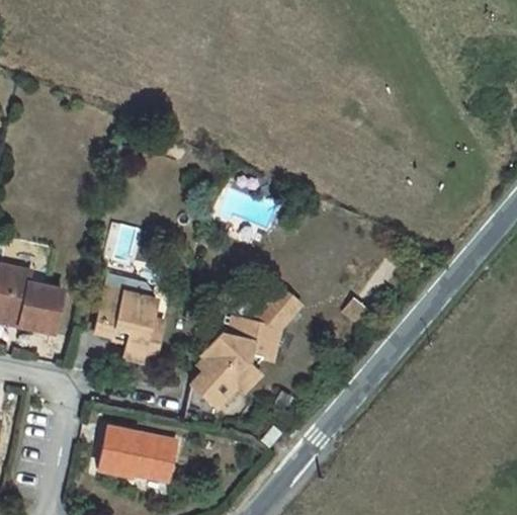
[(0,262),(0,261),(0,318),(11,321),(12,316),(19,318),(18,323),(54,330),(63,287),(27,280),(18,266),(0,262)]
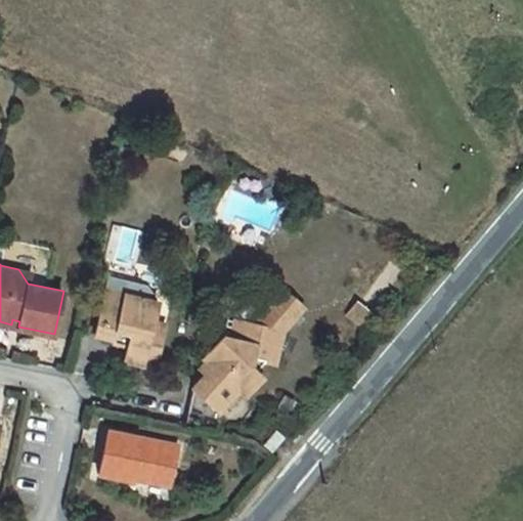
[(31,271),(18,269),(28,284),(31,271)]
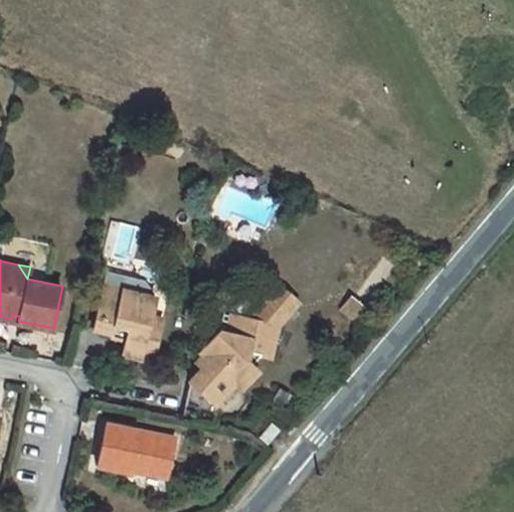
[(104,285),(102,290),(121,295),(122,290),(104,285)]
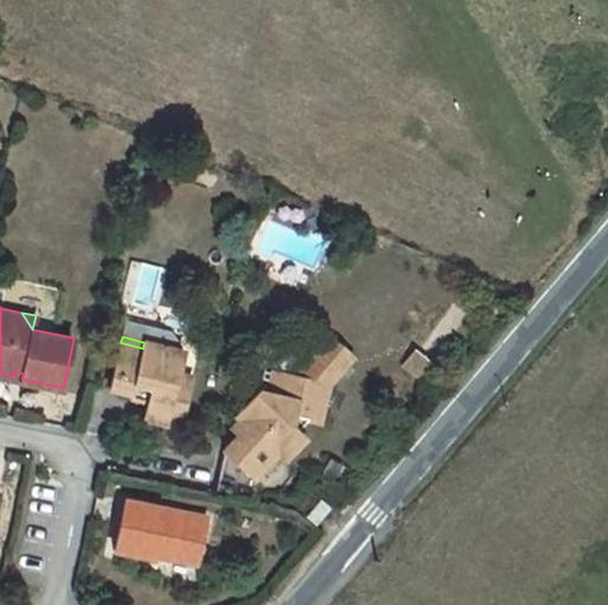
[(120,342),(111,383),(132,389),(135,379),(152,384),(149,397),(144,414),(181,424),(189,386),(175,383),(179,371),(185,350),(144,340),(144,342),(143,348),(120,342)]
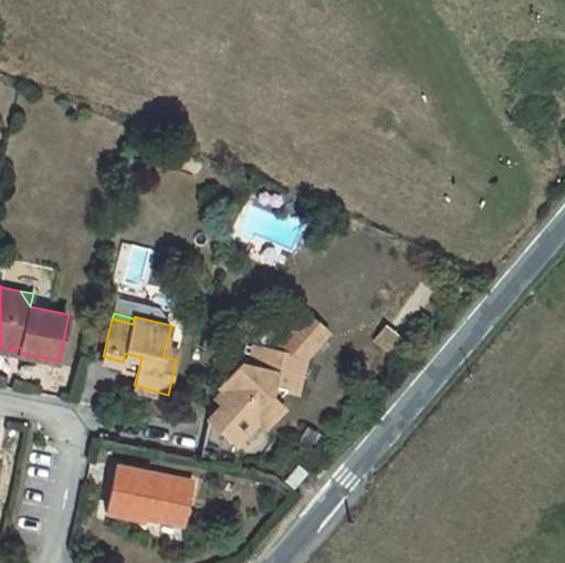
[(403,334),(388,323),(377,337),(391,348),(403,334)]
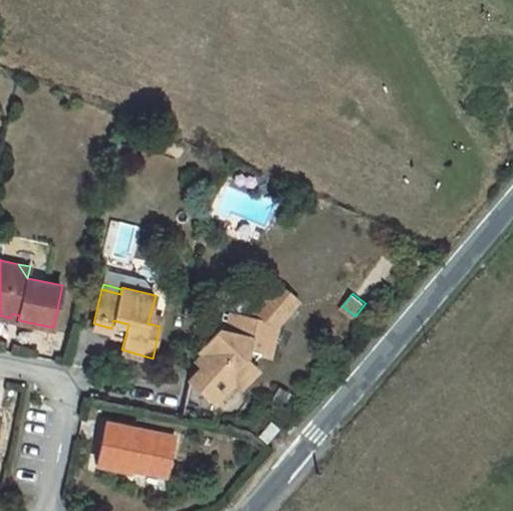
[(277,322),(223,310),(219,327),(199,349),(203,352),(196,360),(202,365),(190,379),(182,416),(210,421),(214,402),(234,380),(241,387),(257,368),(251,362),(246,358),(248,350),(259,351),(269,354),(277,322)]
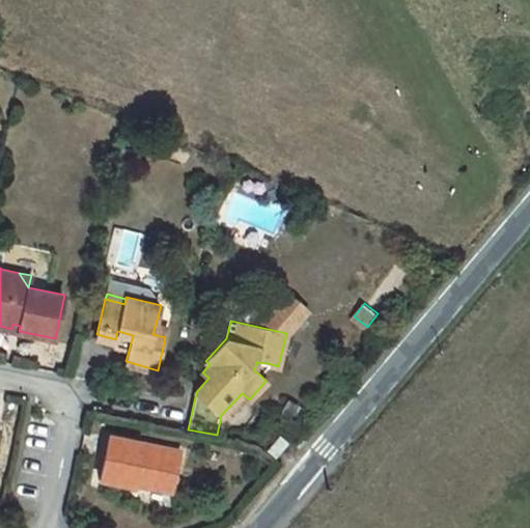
[(156,324),(152,334),(165,337),(168,327),(156,324)]
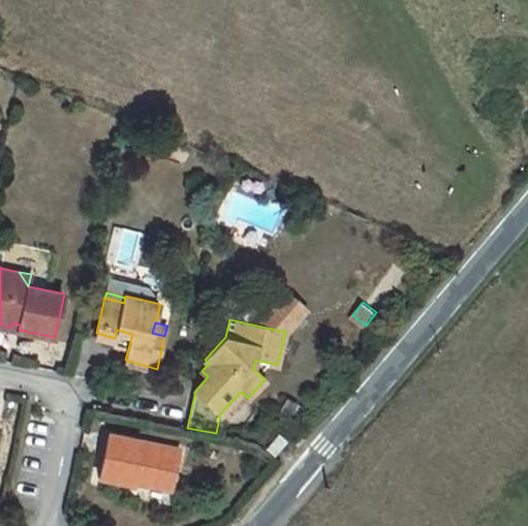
[(115,338),(114,341),(129,345),(132,334),(117,330),(115,338)]
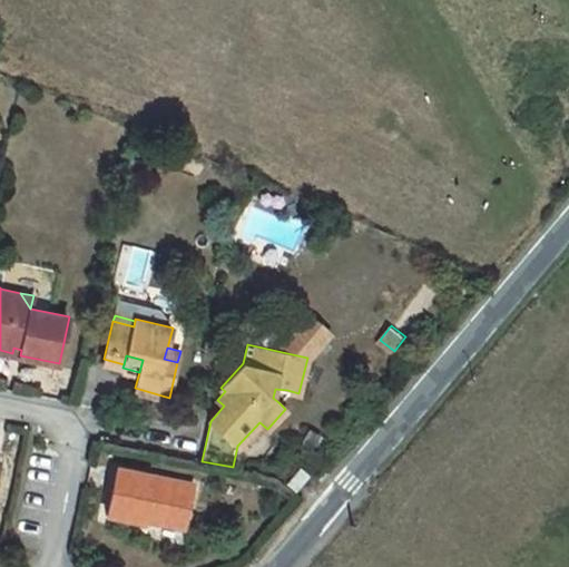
[(287,390),(275,389),(273,398),(278,402),(287,390)]
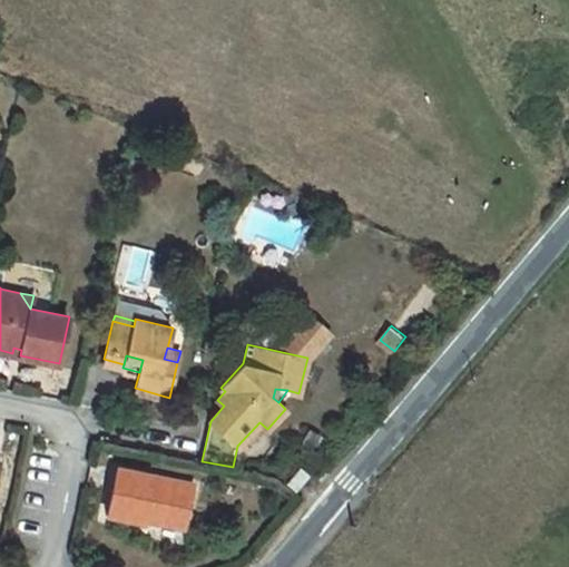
[(313,473),(304,466),(292,481),(300,489),(313,473)]
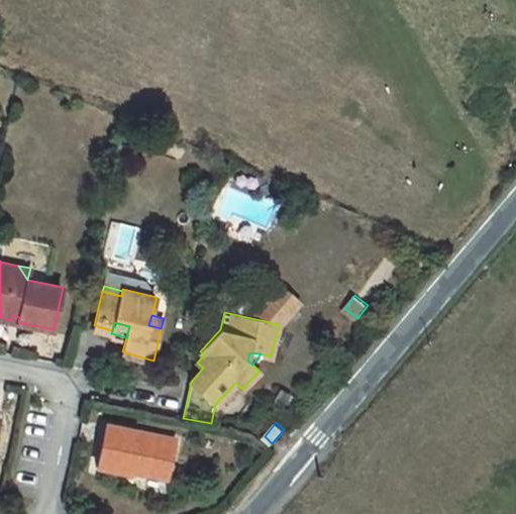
[(106,423),(97,464),(130,472),(132,467),(168,475),(176,437),(106,423)]
